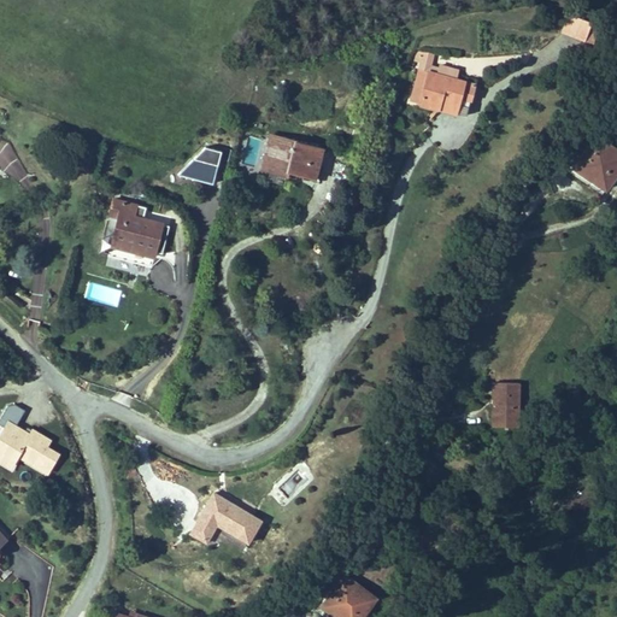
[(600,27),(568,15),(560,34),(593,46),(600,27)]
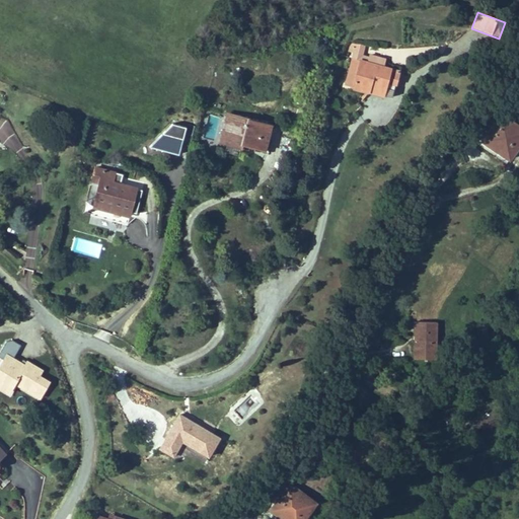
[(356,43),(352,61),(360,63),(362,55),(364,55),(366,45),(356,43)]
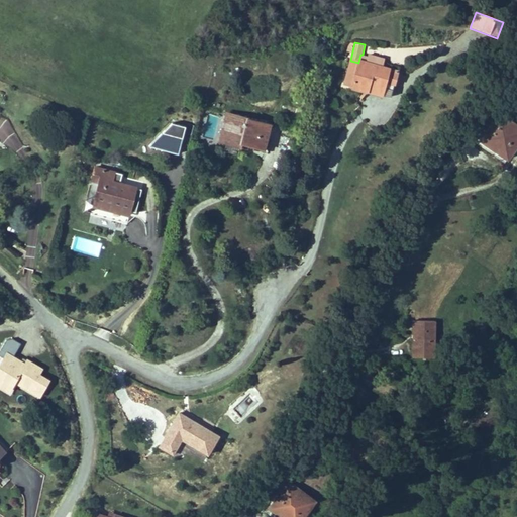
[(400,71),(384,67),(386,59),(368,55),(368,57),(363,55),(360,55),(358,63),(355,73),(352,72),(351,75),(346,74),(343,85),(350,87),(350,89),(370,94),(372,87),(385,90),(384,95),(391,97),(394,86),(396,87),(400,71)]
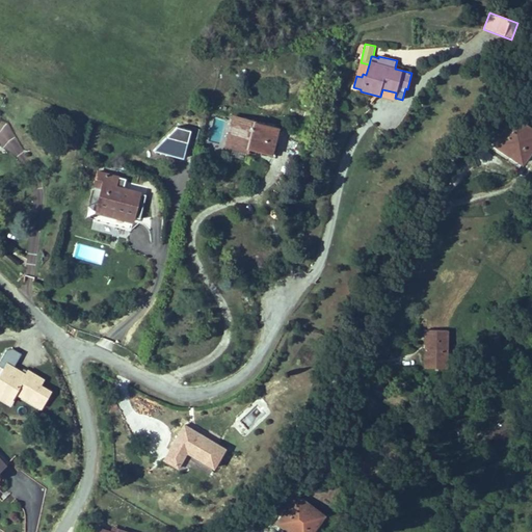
[(363,74),(366,75),(369,64),(361,62),(356,76),(362,77),(363,74)]
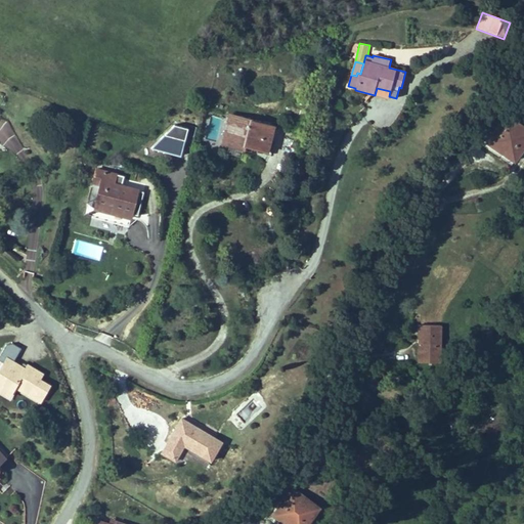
[(377,88),(375,95),(388,99),(389,96),(390,91),(377,88)]
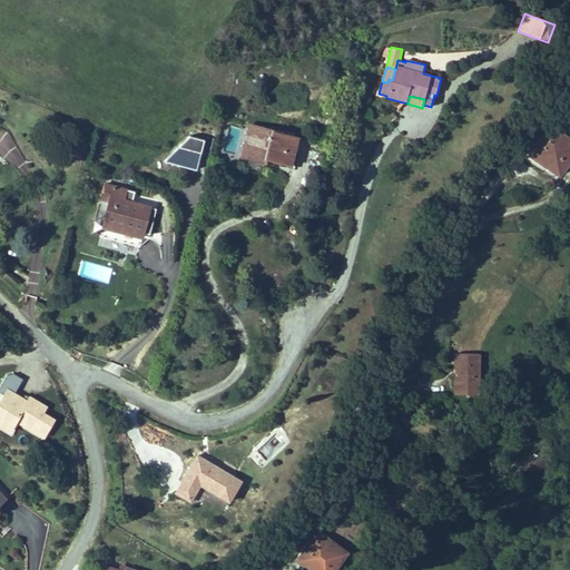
[(569,164),(569,138),(551,126),(529,157),(560,178),(569,164)]
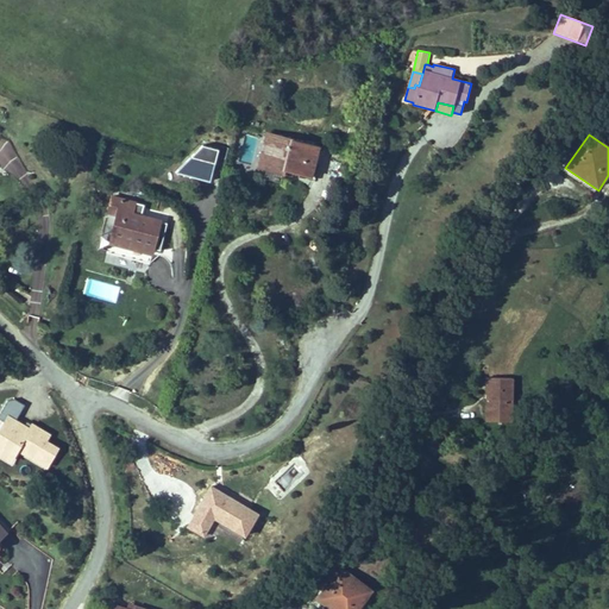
[(319,149),(267,136),(258,170),(283,176),(284,173),(311,179),(319,149)]
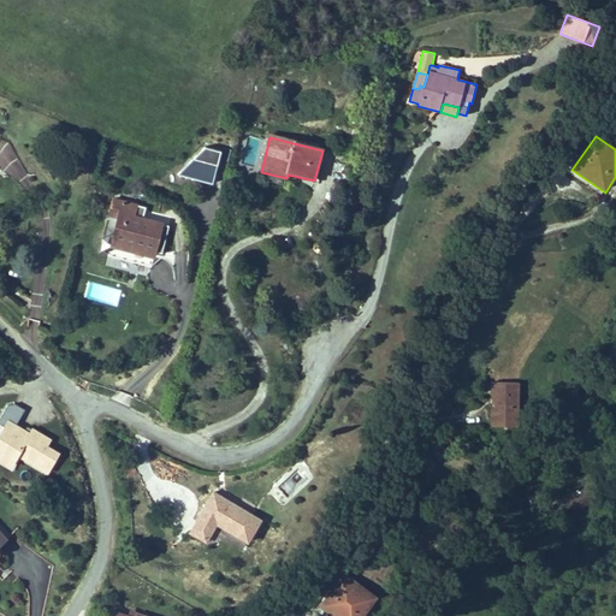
[(212,185),(221,153),(205,148),(177,176),(212,185)]
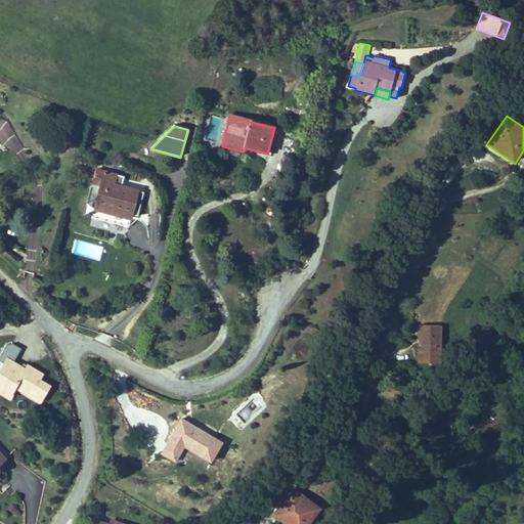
[(198,127),(191,126),(188,136),(194,137),(198,127)]
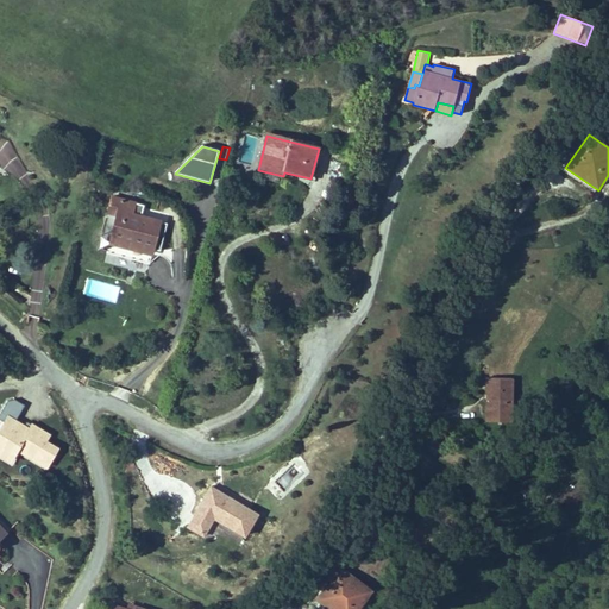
[(152,256),(162,220),(135,213),(137,202),(112,195),(106,215),(115,218),(108,245),(152,256)]
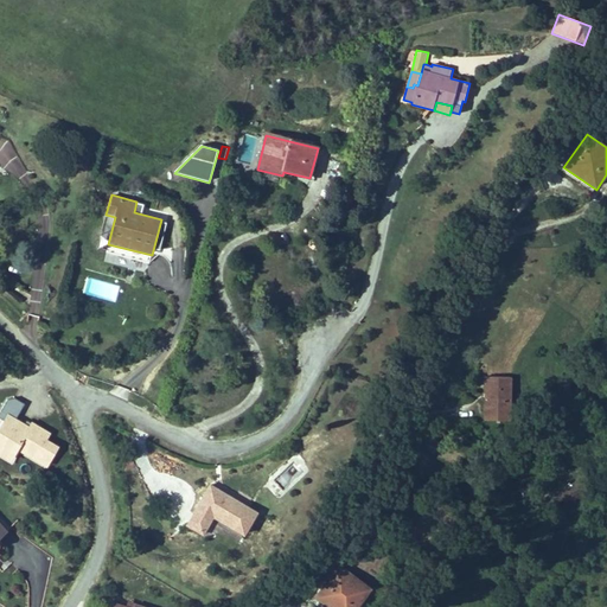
[(511,421),(512,378),(492,378),(491,397),(485,397),(484,420),(511,421)]
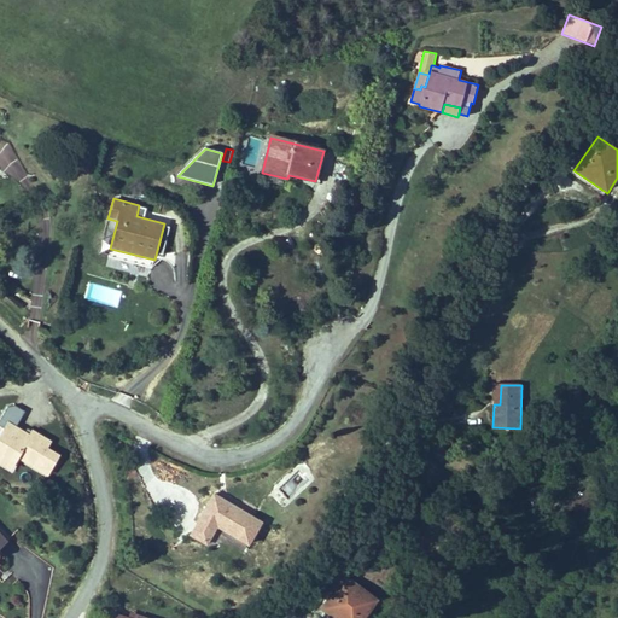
[(16,427),(25,412),(16,406),(7,407),(0,419),(0,426),(4,429),(7,421),(16,427)]
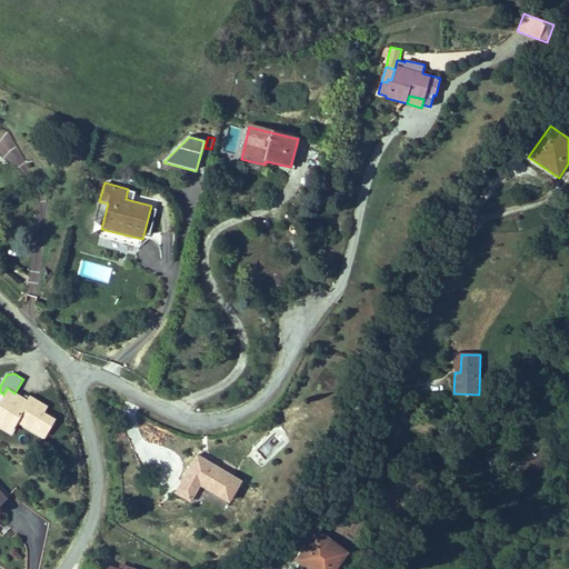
[(17,425),(43,440),(56,419),(45,413),(48,407),(30,396),(28,400),(15,393),(7,388),(3,395),(0,399),(0,423),(12,431),(17,425)]
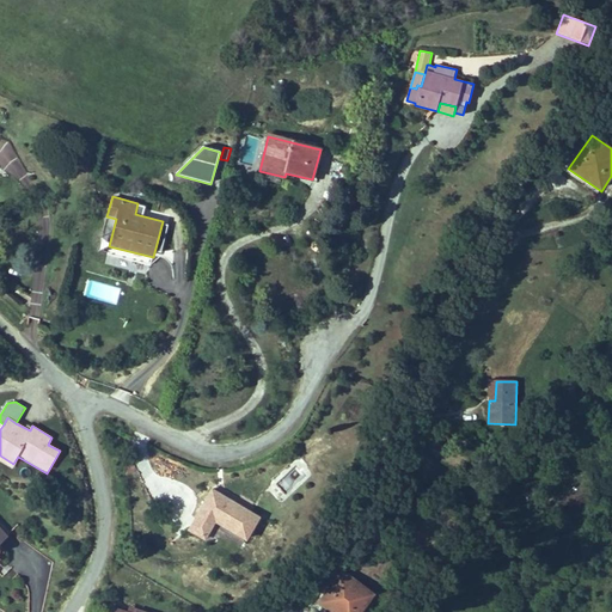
[(261,518),(212,489),(187,531),(204,542),(215,524),(246,542),(261,518)]
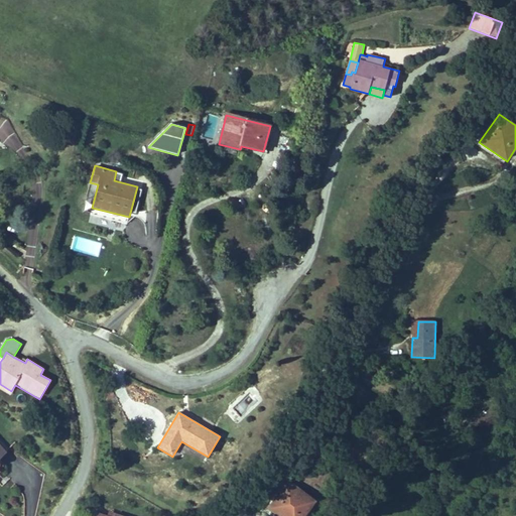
[(395,414),(387,426),(397,432),(404,420),(395,414)]
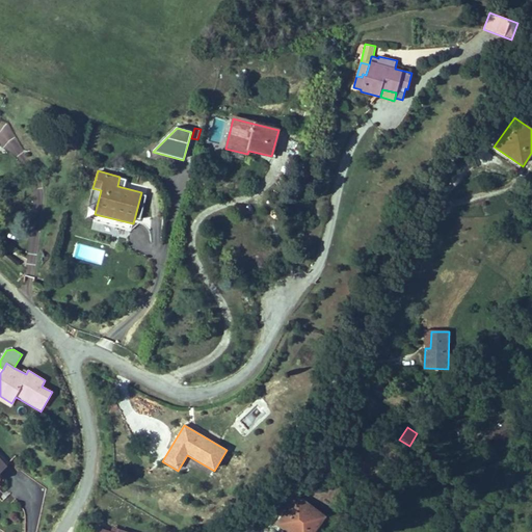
[(297,496),(275,525),(285,531),(314,531),(326,516),(297,496)]
